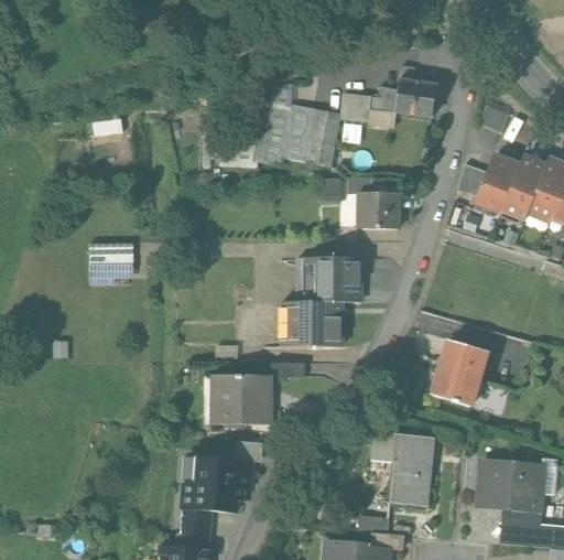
[(399,81),(386,78),(384,88),(398,90),(394,111),(432,117),(436,85),(414,82),(415,68),(401,66),(399,81)]
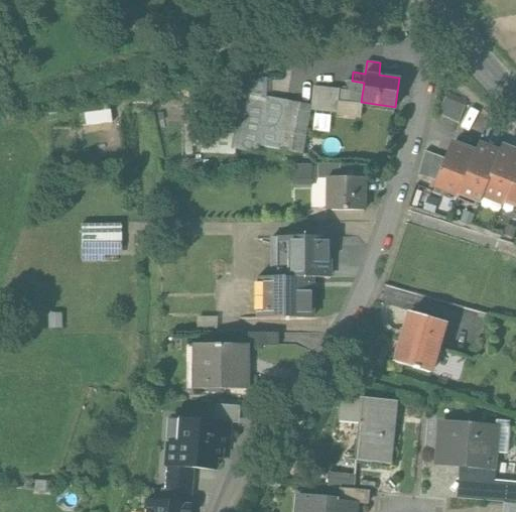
[(361,102),(364,83),(352,81),(351,89),(330,86),(328,98),(361,102)]
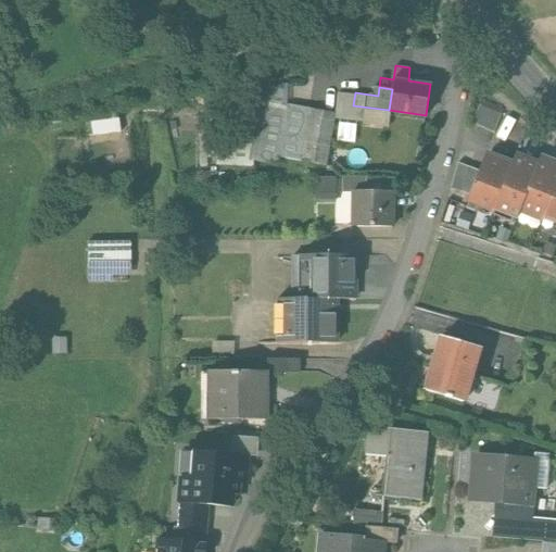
[(503,105),(481,97),(471,121),(494,129),(503,105)]
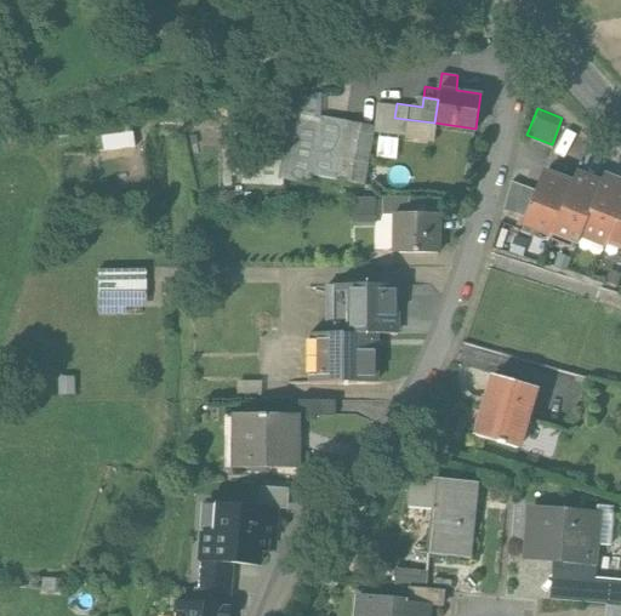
[(312,171),(363,182),(374,126),(297,110),(285,174),(311,178),(312,171)]
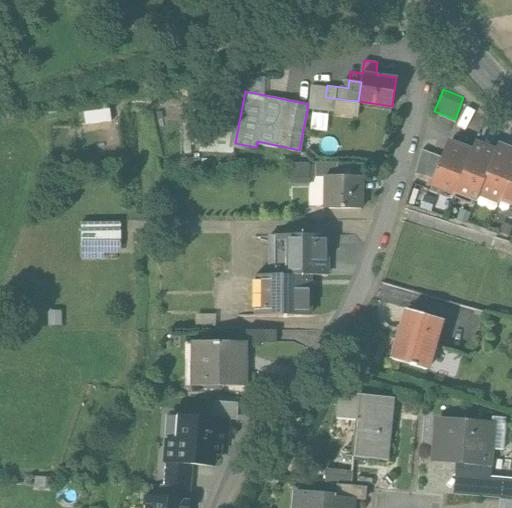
[(78,109),(79,121),(110,117),(108,105),(78,109)]
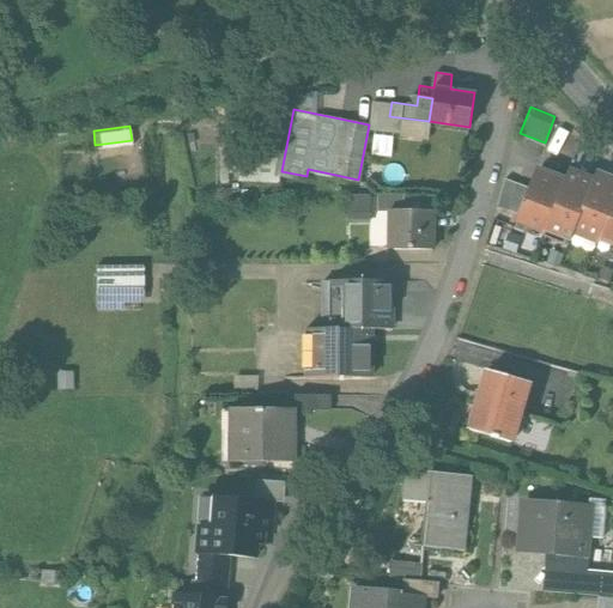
[(612,169),(607,164),(600,182),(568,169),(564,178),(536,168),(529,186),(519,212),(513,226),(521,230),(525,223),(542,230),(544,228),(569,237),(572,230),(596,241),(599,235),(612,241),(612,169)]
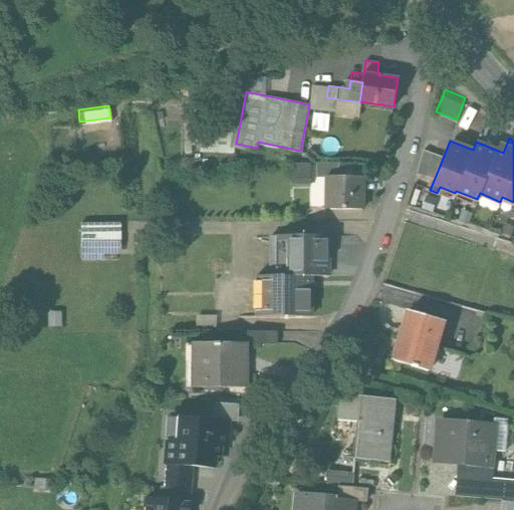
[(444,156),(422,147),(416,171),(435,178),(444,156)]
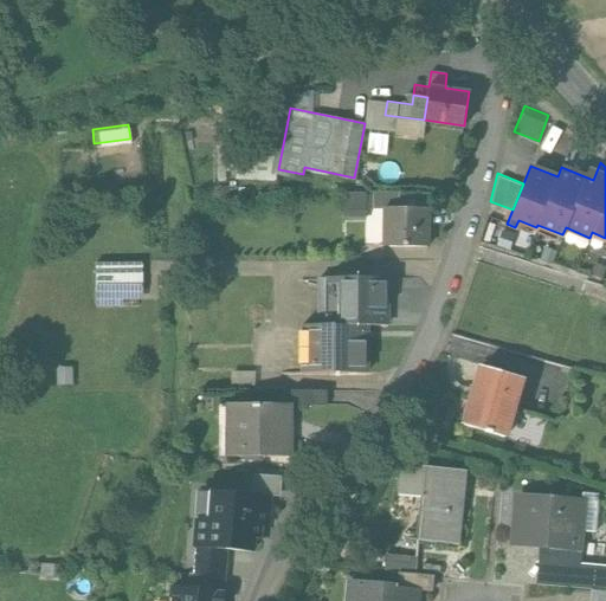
[(375,213),(375,187),(350,187),(350,213),(375,213)]
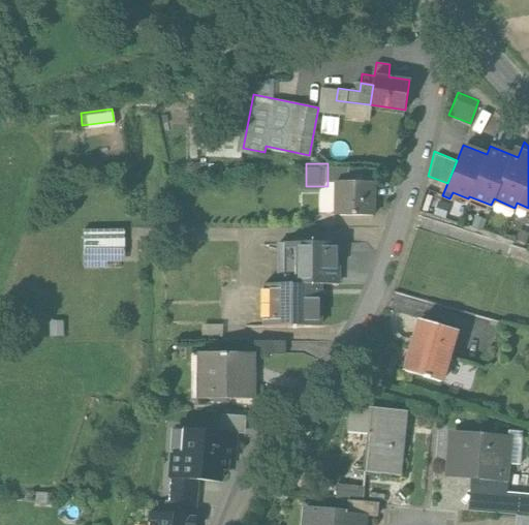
[(374,213),(374,180),(336,180),(336,213),(374,213)]
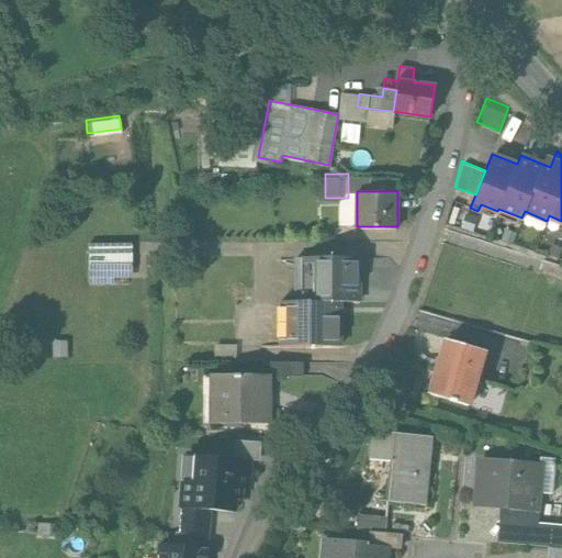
[(93,237),(93,278),(137,278),(138,237),(93,237)]
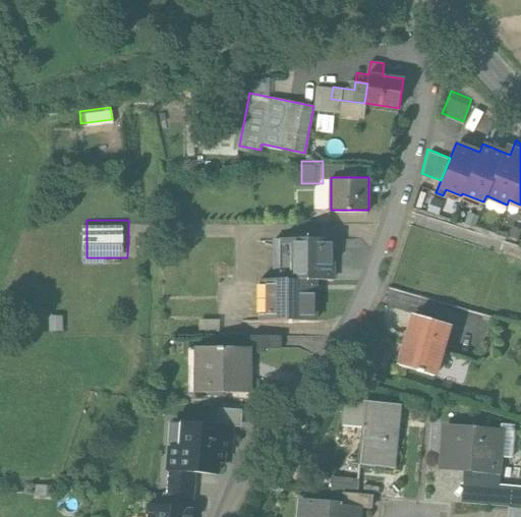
[(274,237),(274,277),(313,277),(313,278),(331,278),(331,237),(274,237)]
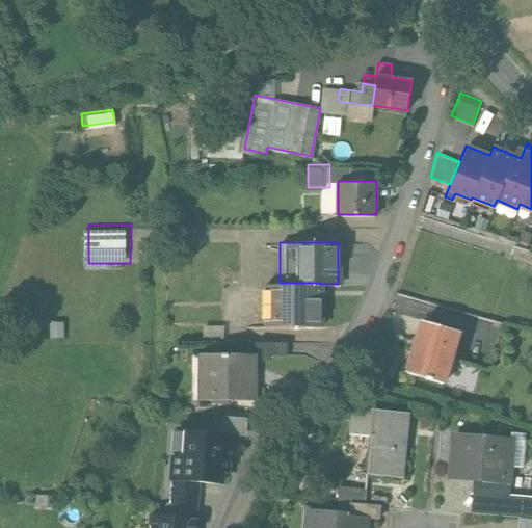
[(264,283),(264,325),(320,325),(320,284),(320,283),(280,283),(264,283)]
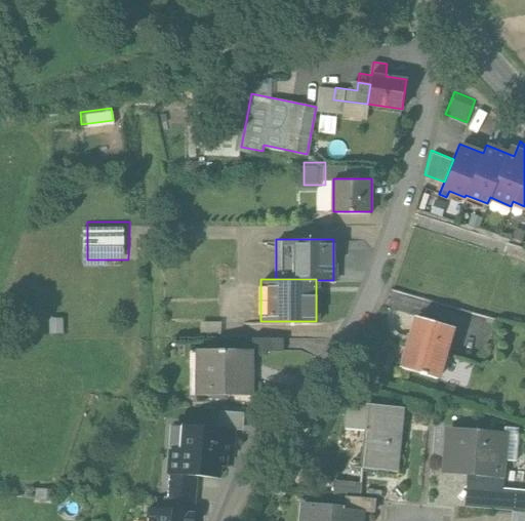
[(451,327),(416,316),(399,366),(435,378),(451,327)]
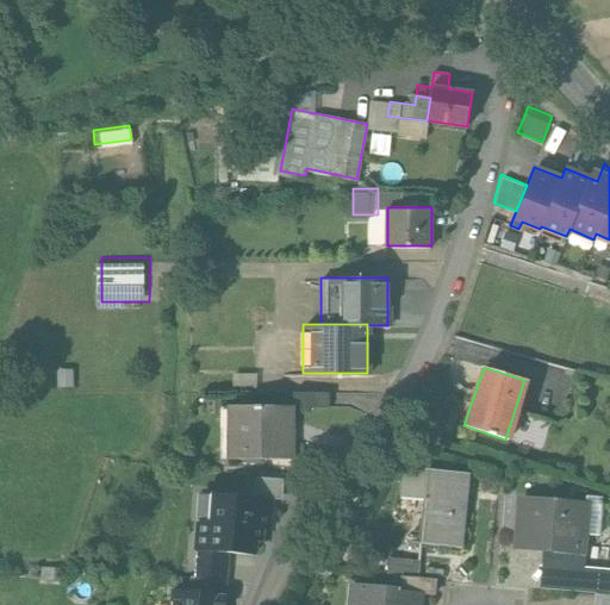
[(296,405),(297,405),(297,406),(331,406),(331,390),(296,390),(296,405)]
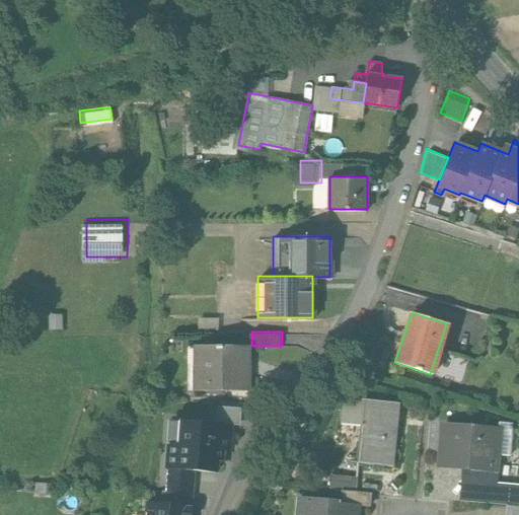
[(196,344),(195,388),(251,388),(252,346),(252,345),(251,345),(196,344)]
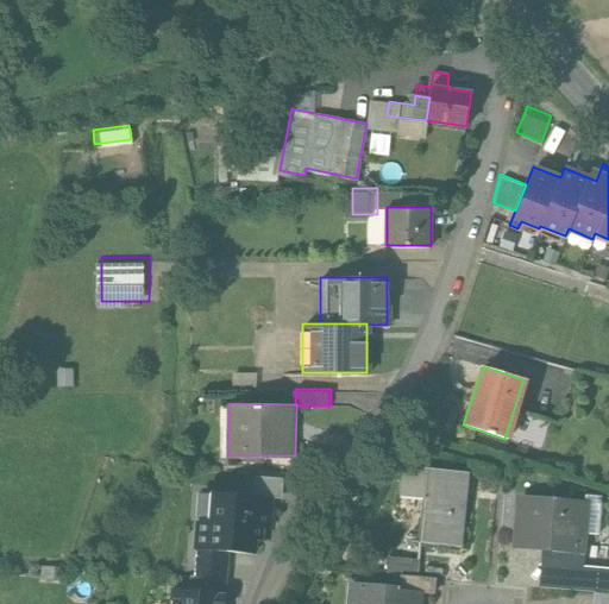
[(419,541),(462,546),(466,495),(462,495),(464,472),(402,466),(400,491),(424,494),(419,541)]
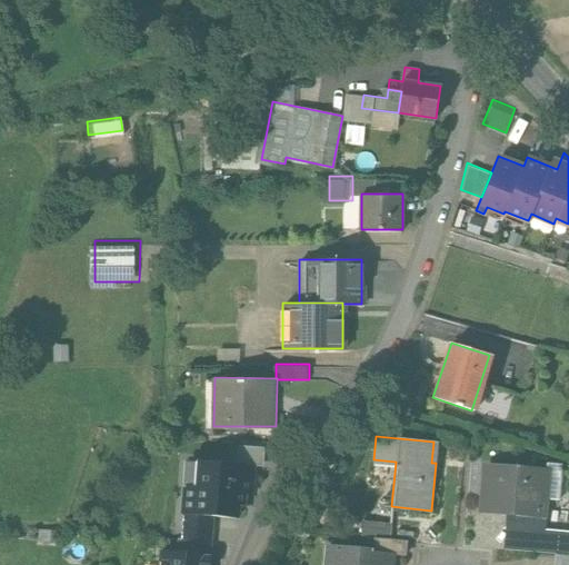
[(182,513),(185,513),(211,515),(235,517),(236,504),(242,505),(243,493),(249,493),(253,448),(238,447),(236,464),(199,461),(197,486),(185,485),(182,513)]
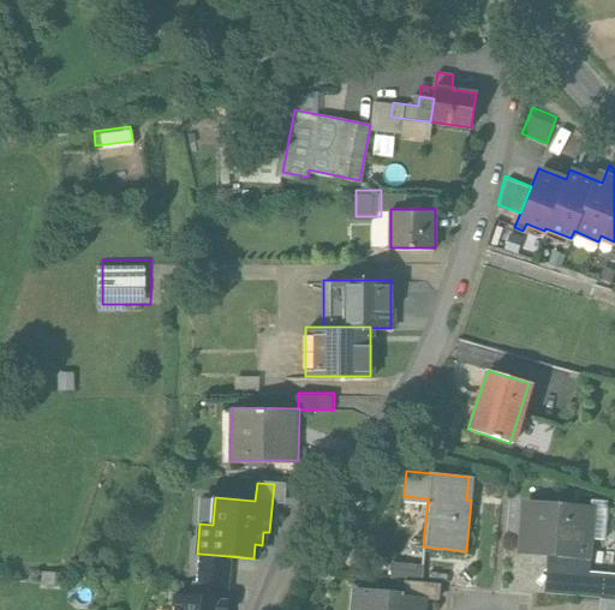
[(587,557),(590,537),(604,538),(605,509),(607,509),(607,500),(591,498),(591,507),(526,502),(523,549),(548,550),(557,551),(557,555),(587,557)]
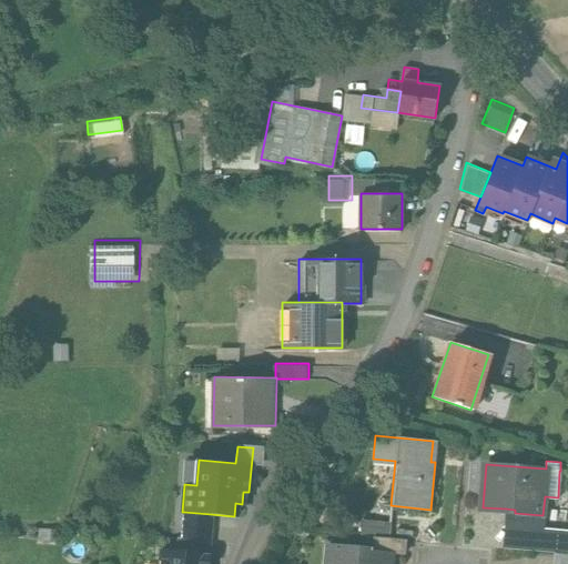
[(543,515),(515,513),(515,510),(506,509),(503,546),(567,551),(567,532),(541,530),(543,515)]
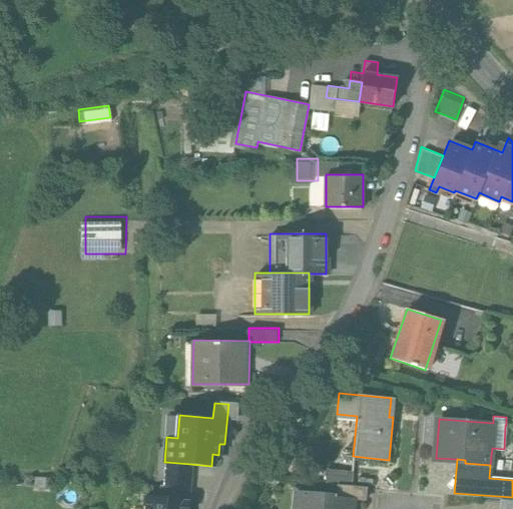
[(166,462),(164,484),(188,486),(190,464),(166,462)]
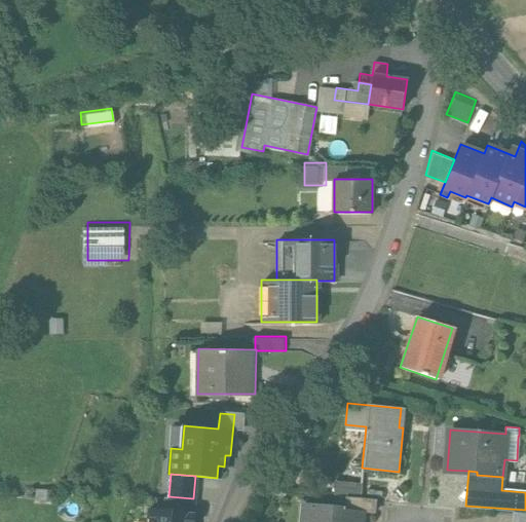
[(347,495),(360,496),(362,483),(335,481),(334,494),(347,495)]
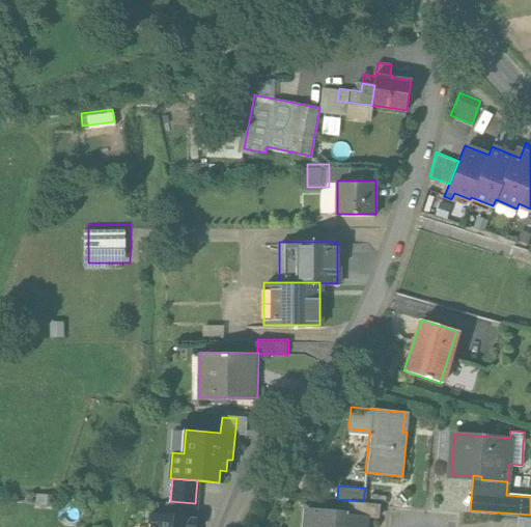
[(350,512),(366,515),(366,516),(376,517),(378,503),(363,501),(351,500),(350,512)]
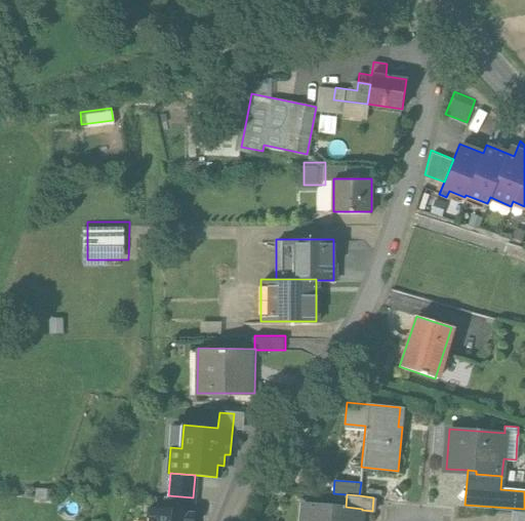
[(192,511),(193,497),(168,495),(165,495),(164,509),(192,511)]
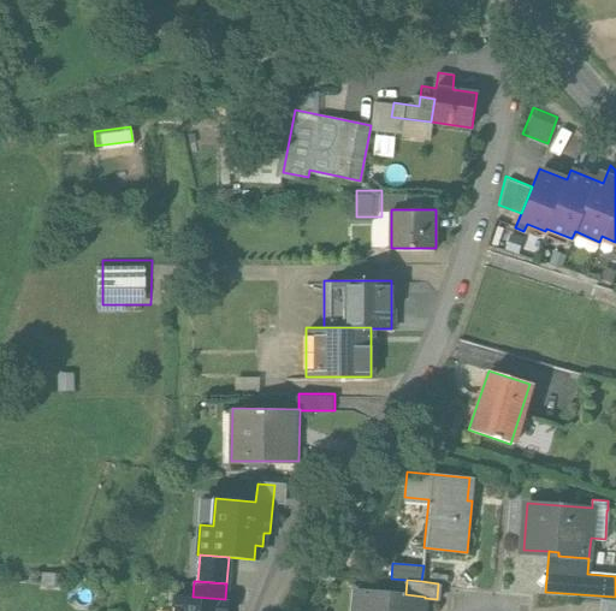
[(422,610),(425,598),(425,597),(406,594),(354,591),(351,610),(422,610)]
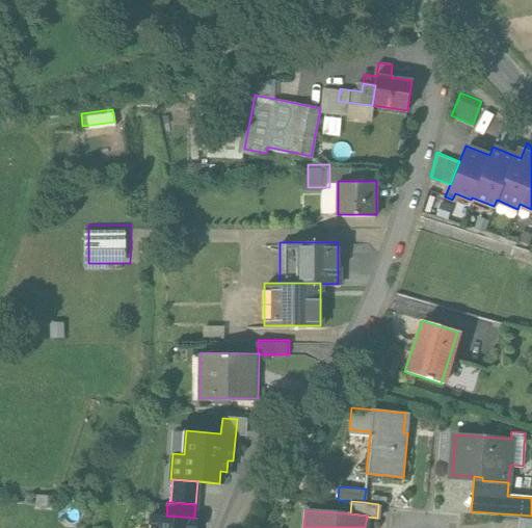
[(151,515),(150,527),(196,527),(197,519),(194,518),(166,516),(151,515)]
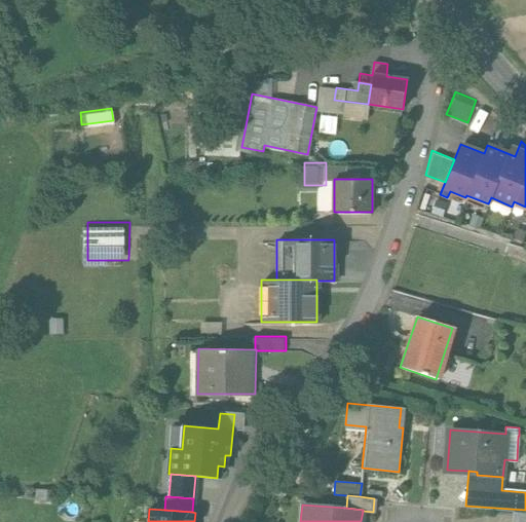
[(525,521),(525,511),(512,510),(511,521),(525,521)]
